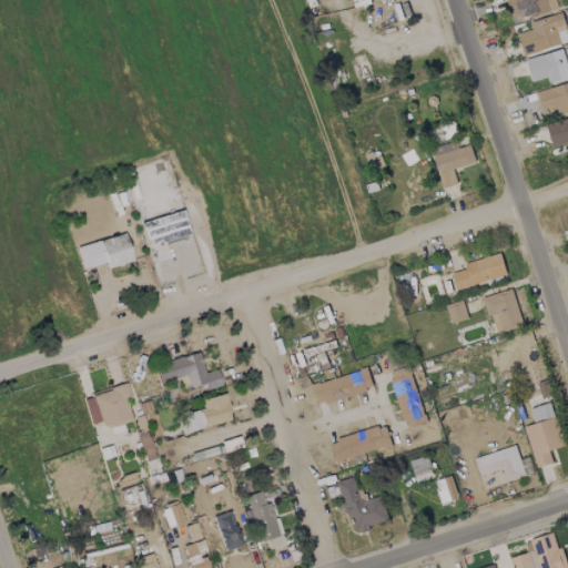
[(505,0),(513,23),(558,9),(555,0),(505,0)]
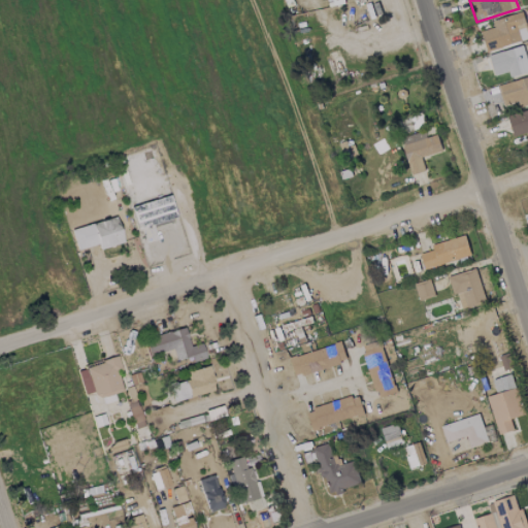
[(527,39),(527,38),(522,12),(490,20),(492,28),(480,31),(485,51),(527,39)]
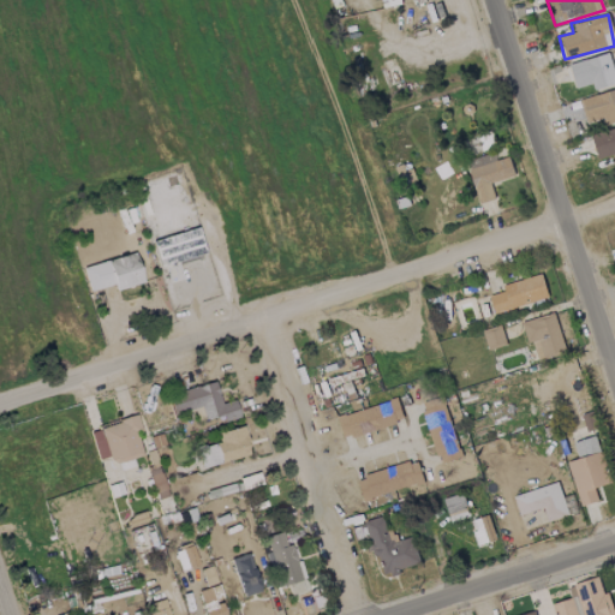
[(574,89),(591,83),(593,90),(614,83),(614,77),(608,53),(567,65),(574,89)]
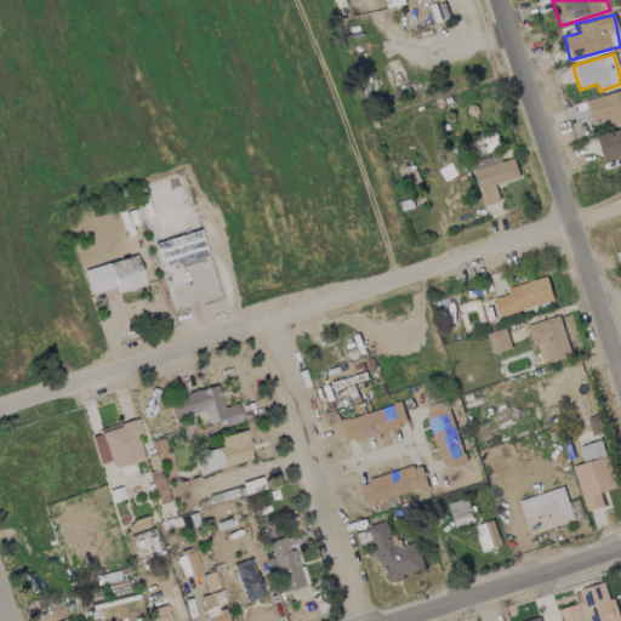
[(620,90),(586,100),(592,124),(607,120),(609,126),(620,123),(620,90)]
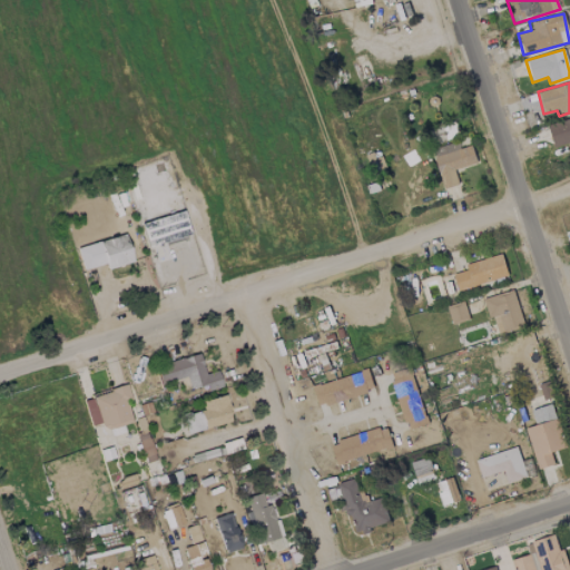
[(569,118),(547,126),(553,147),(569,143),(569,147),(569,118)]
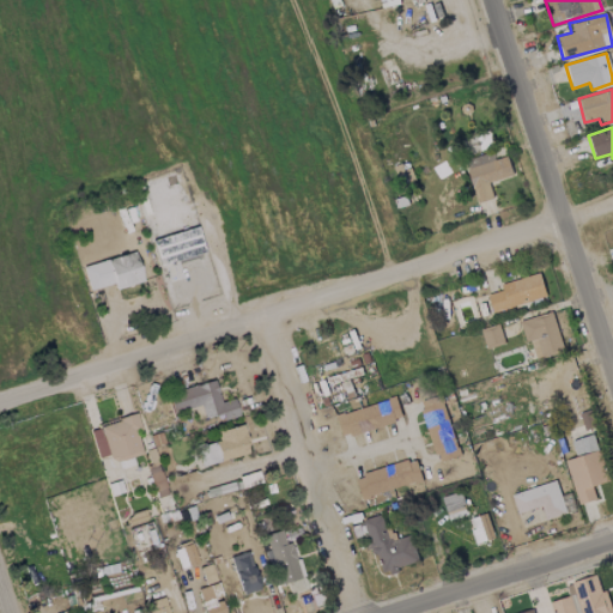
[(487,145),(486,135),(462,138),(465,153),(475,151),(475,147),(487,145)]
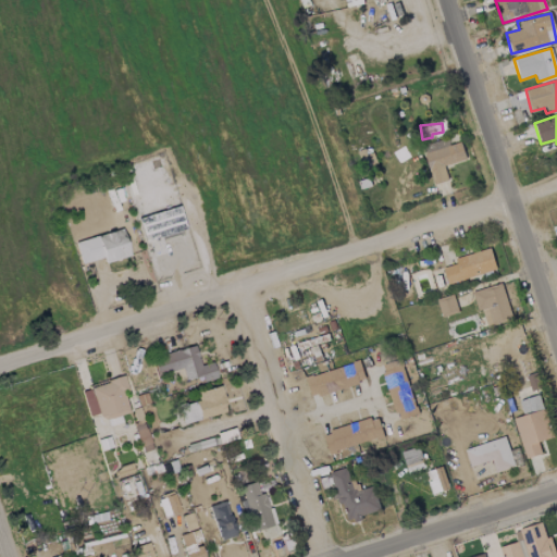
[(460,141),(448,146),(446,139),(421,146),(432,185),(448,181),(444,165),(466,160),(460,141)]
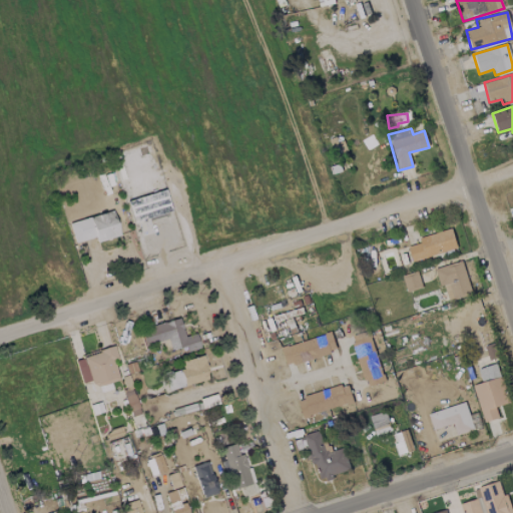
[(126,200),(163,188),(170,208),(132,220),(126,200)]
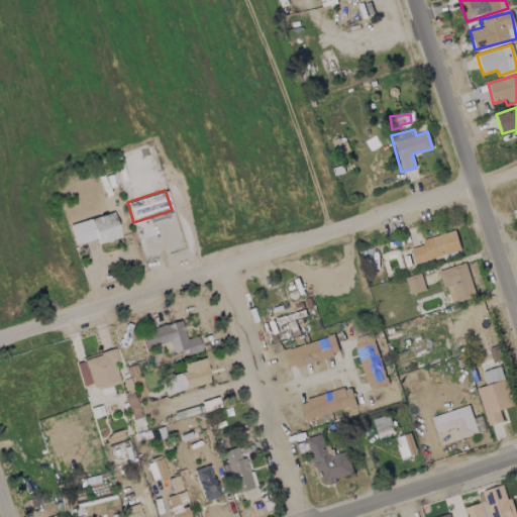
[(97,243),(119,237),(113,212),(69,224),(75,244),(96,238),(97,243)]
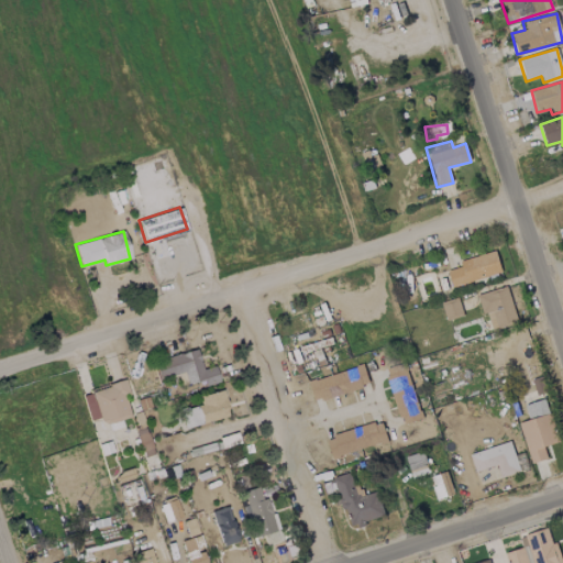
[(459,262),(460,267),(446,272),(451,287),(501,273),(495,251),(459,262)]
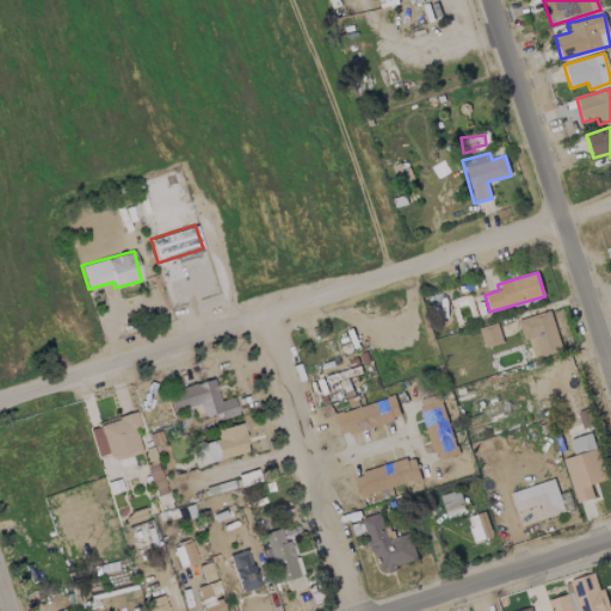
[(529,359),(560,352),(550,312),(520,319),(529,359)]
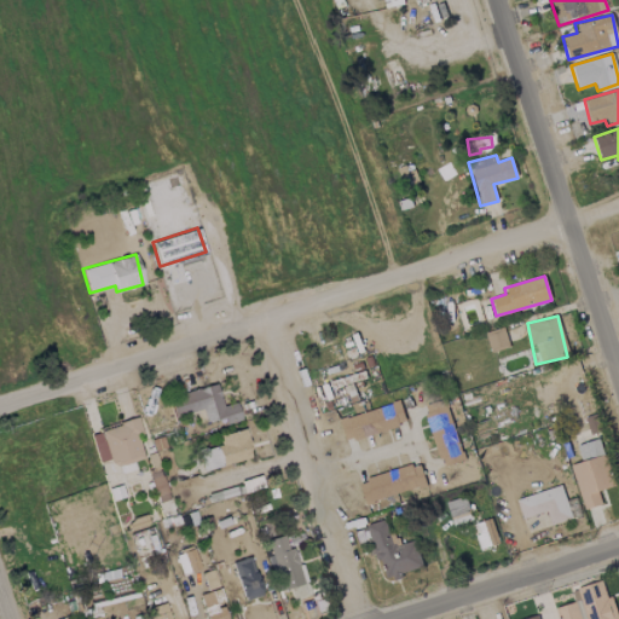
[(363,358),(370,356),(374,364),(366,366),(363,358)]
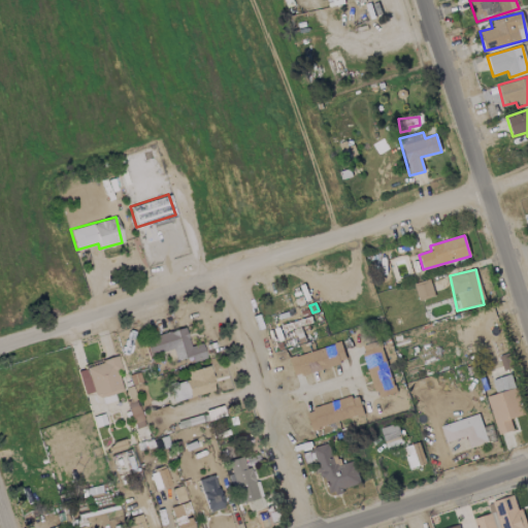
[(279,326),(309,316),(311,323),(282,332),(279,326)]
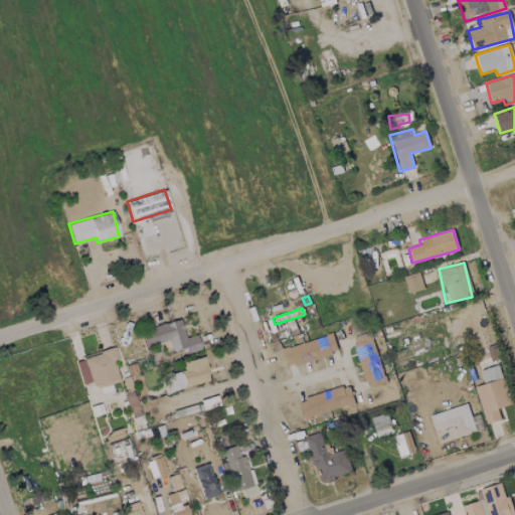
[(186,347),(187,353),(199,350),(196,334),(184,337),(180,319),(140,329),(144,345),(162,341),(164,352),(186,347)]
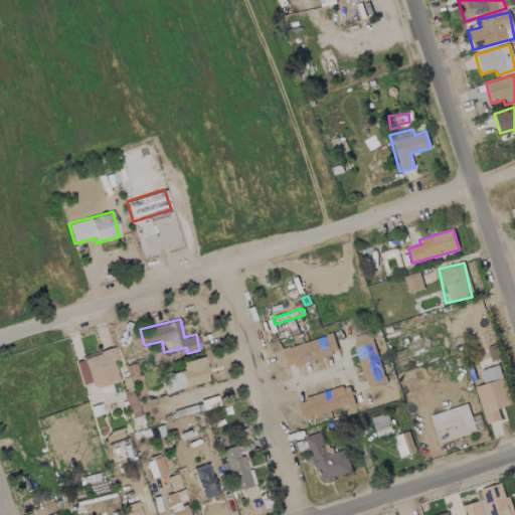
[(285,321),(292,319),(296,328),(290,330),(289,327),(287,328),(285,321)]
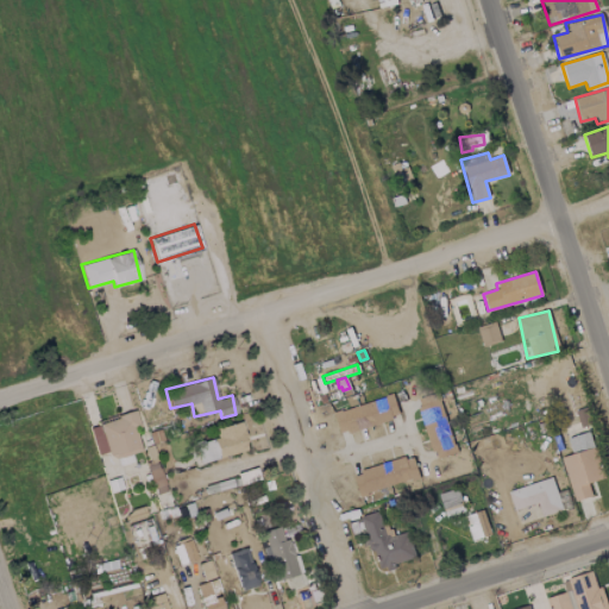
[(332,393),(339,390),(341,397),(334,400),(332,393)]
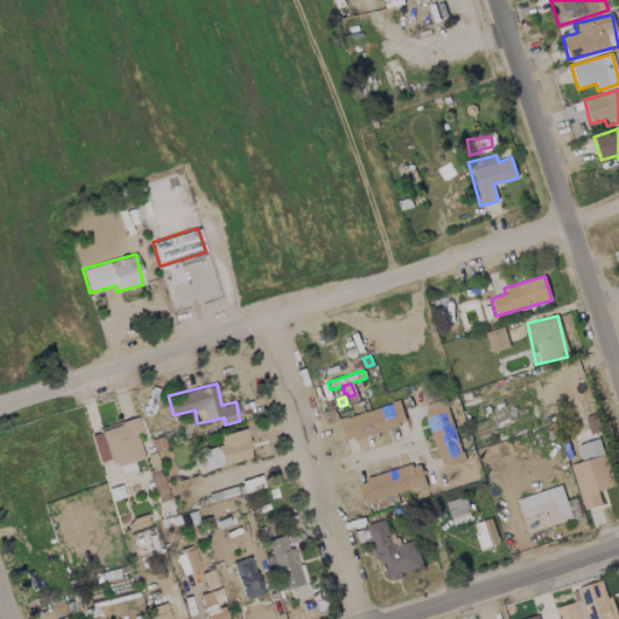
[(337,418),(346,416),(346,417),(391,403),(389,401),(398,399),(405,420),(397,423),(398,426),(353,440),(352,437),(345,439),(337,418)]
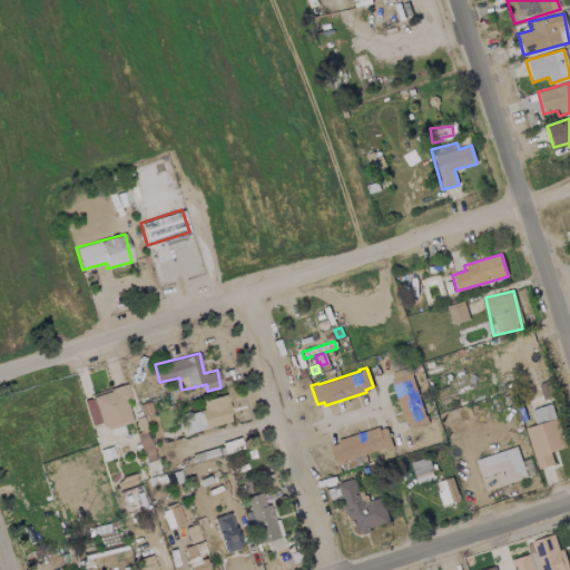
[(426,423),(409,367),(389,374),(406,430),(426,423)]
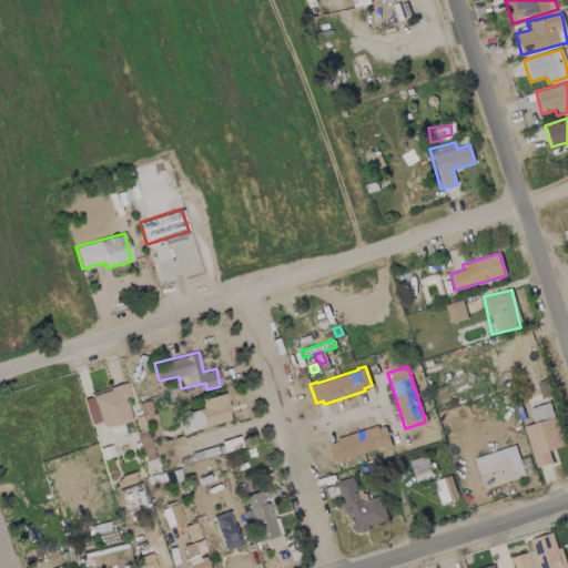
[(82,396),(90,424),(101,421),(103,428),(133,419),(123,385),(82,396)]
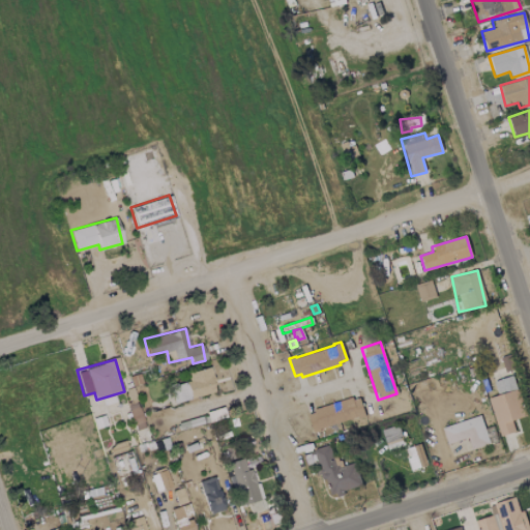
[(186,373),(188,381),(169,386),(173,403),(214,392),(208,366),(186,373)]
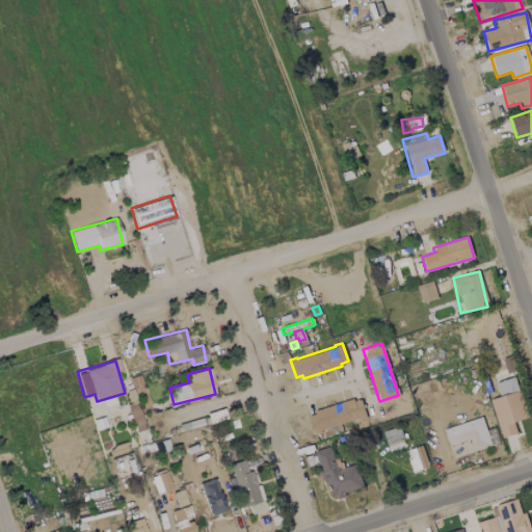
[(501,439),(516,433),(512,422),(527,418),(515,377),(495,382),(499,397),(489,400),(501,439)]
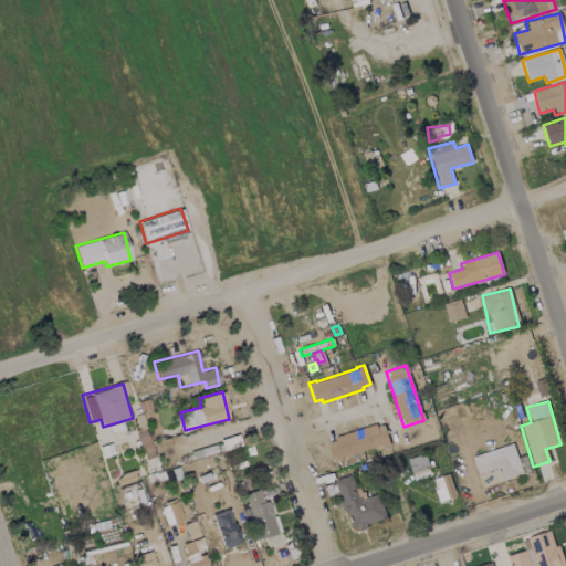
[(326,439),(333,460),(388,444),(383,423),(326,439)]
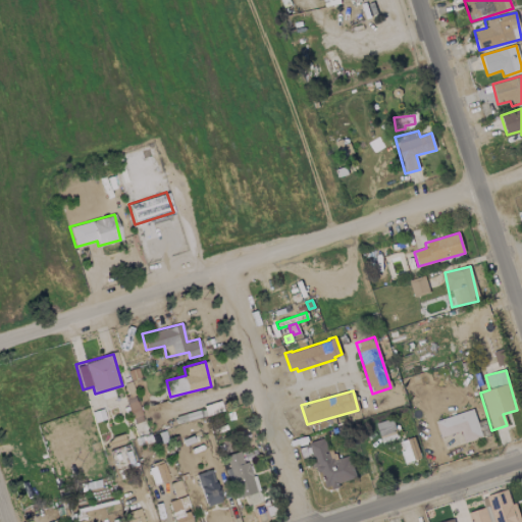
[(143,420),(133,396),(124,400),(134,423),(143,420)]
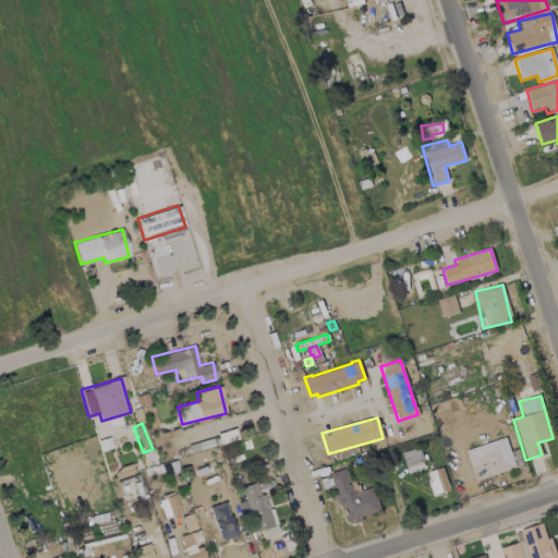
[(465,448),(472,478),(513,470),(507,438),(465,448)]
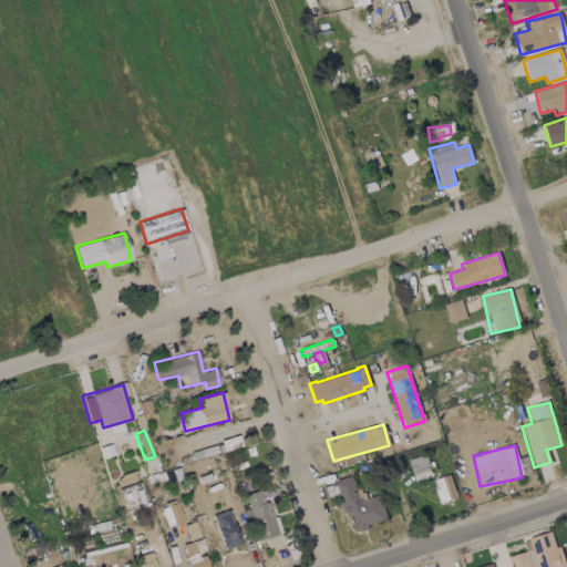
[(408,460),(414,481),(432,476),(425,454),(408,460)]
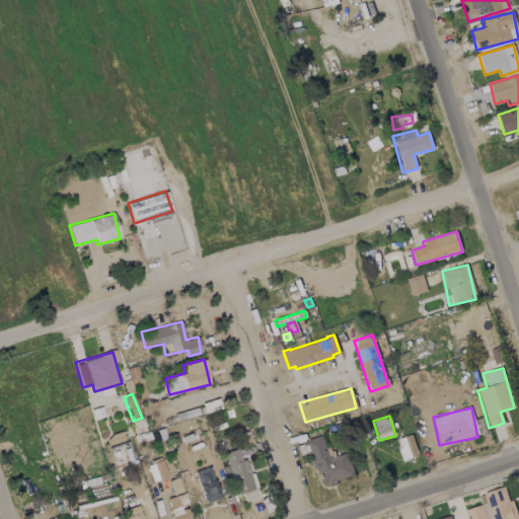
[(401,459),(417,456),(412,435),(396,439),(401,459)]
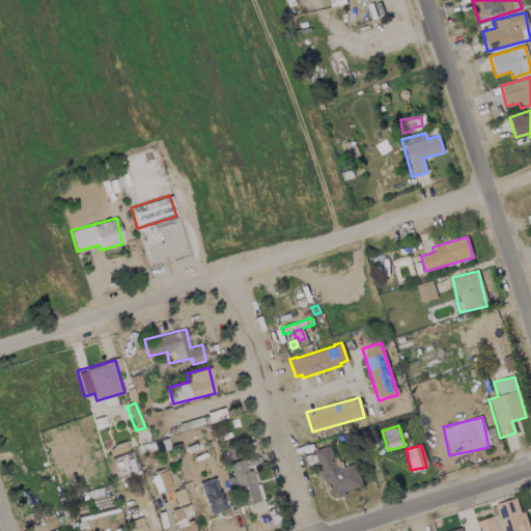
[(356,464),(342,467),(340,458),(333,459),(330,446),(313,450),(322,481),(327,480),(331,495),(362,486),(356,464)]
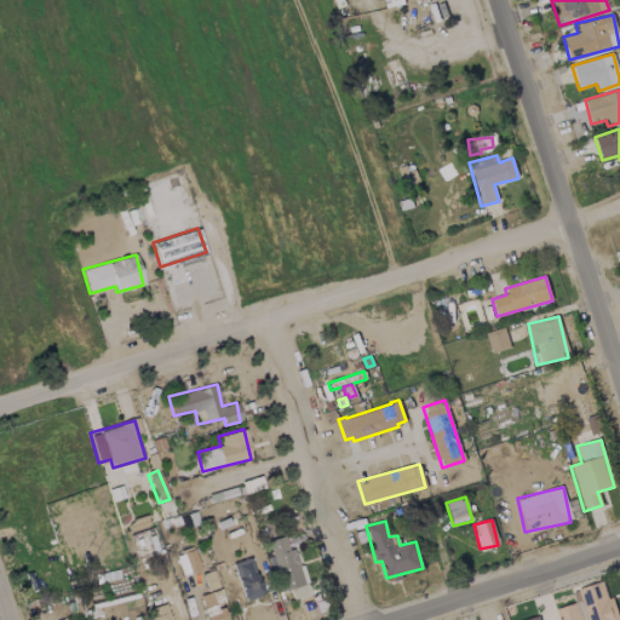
[(267,540),(270,556),(269,556),(277,591),(304,584),(296,546),(287,549),(285,535),(267,540)]
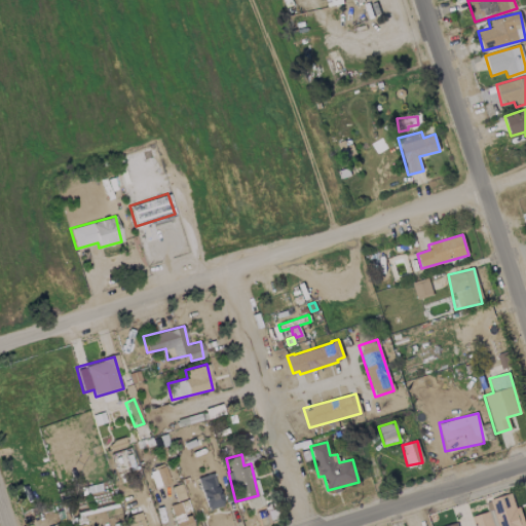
[(148,468),(153,487),(168,483),(163,464),(148,468)]
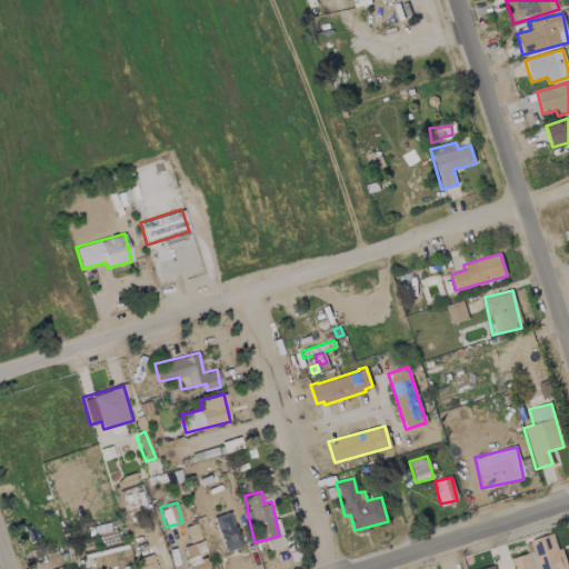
[(239,548),(232,512),(215,516),(221,551),(239,548)]
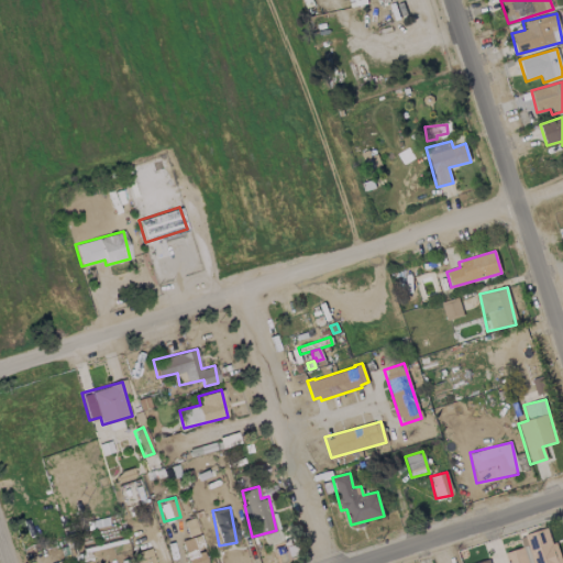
[(187,562),(206,562),(201,548),(202,548),(192,517),(180,521),(180,520),(169,523),(175,541),(179,539),(187,562)]
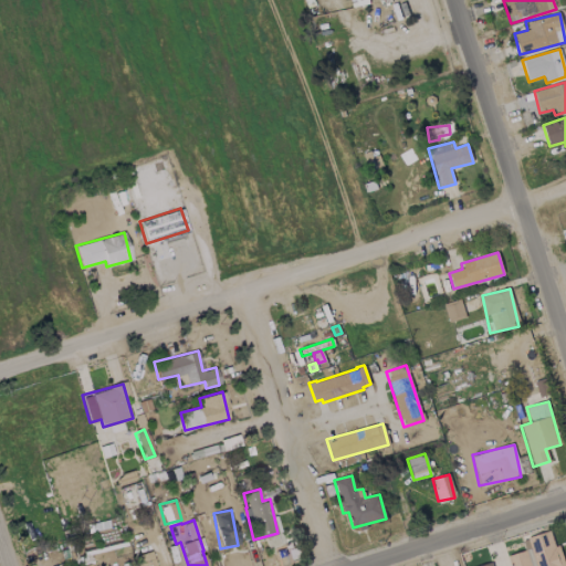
[(559,565),(561,565),(564,564),(558,544),(554,546),(551,531),(522,540),(524,551),(506,555),(509,565),(559,565)]
